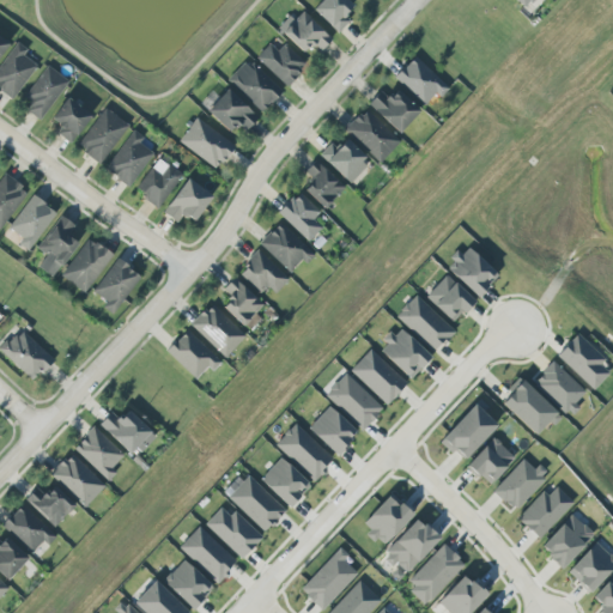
[(311,10),(320,0),(346,0),(352,5),(343,14),(349,19),(337,34),(311,10)]
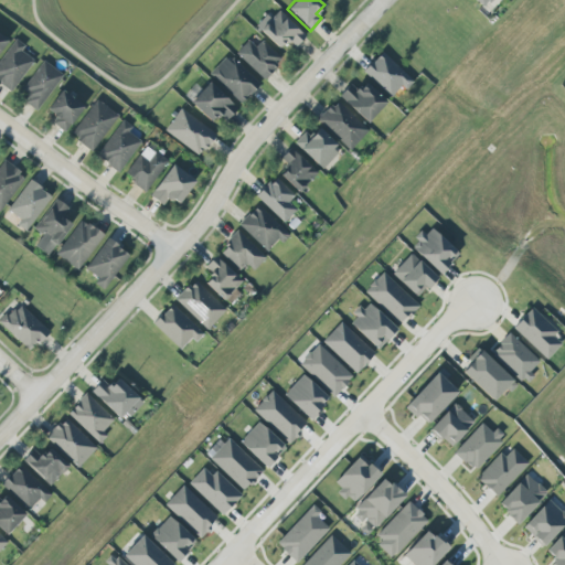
[(492,0),(475,0),(484,9),(492,0)]
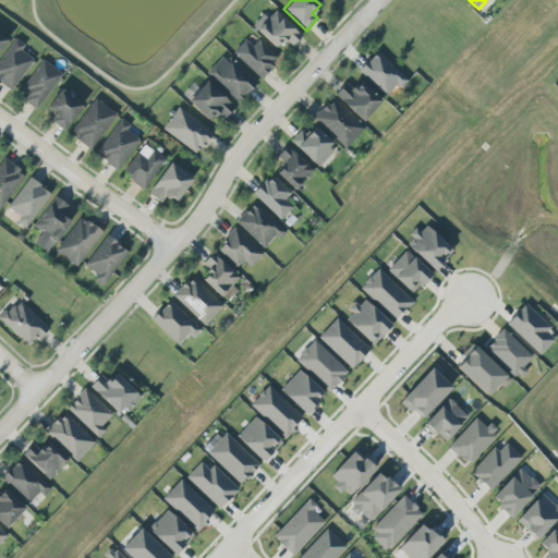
[(274,48),(252,26),(263,14),(267,19),(275,11),(302,36),(292,47),(286,40),(282,44),(279,41),(274,48)]
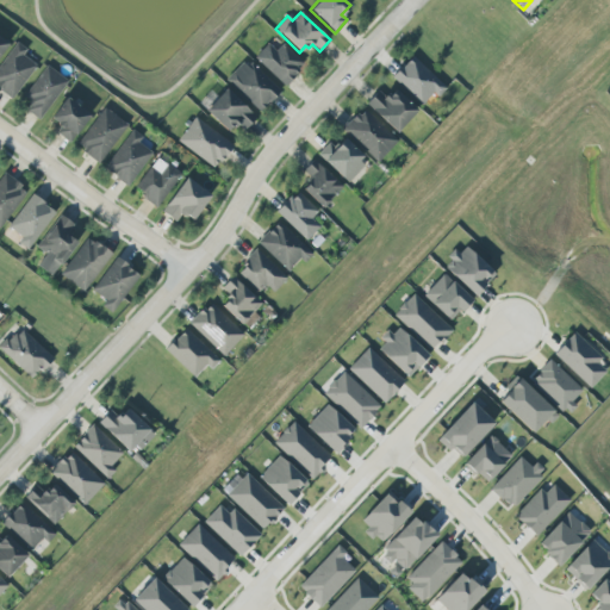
[(0,64),(17,43),(25,49),(22,55),(36,66),(11,99),(0,91),(0,64)]
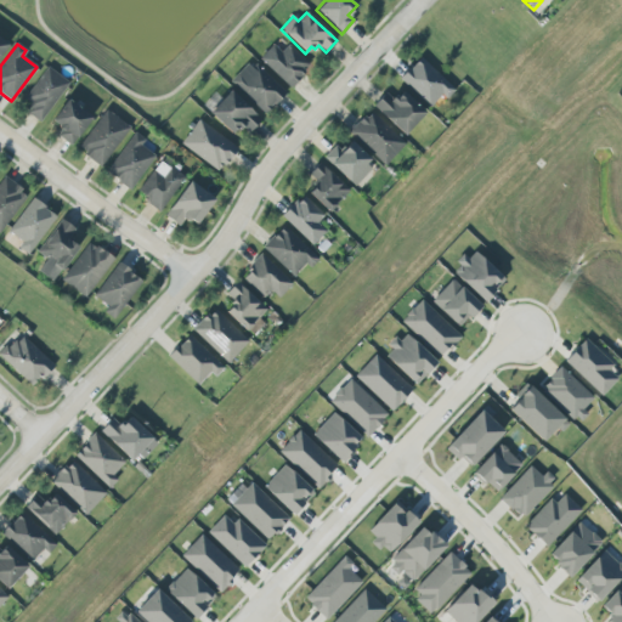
[(288,45),(309,63),(303,69),(305,72),(290,88),(259,58),(272,44),(281,52),(288,45)]
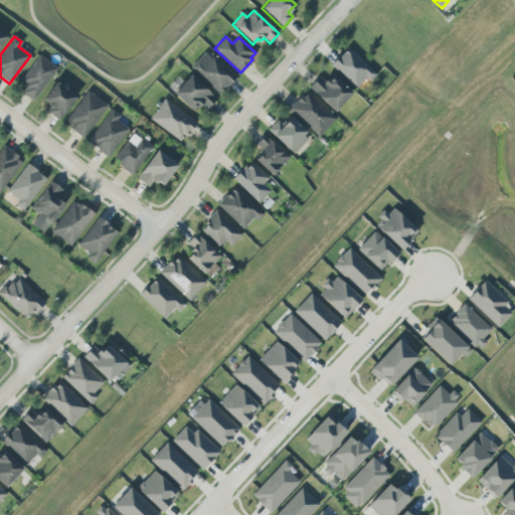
[(355,89),(330,64),(339,54),(340,55),(348,47),(375,74),(368,81),(365,77),(355,89)]
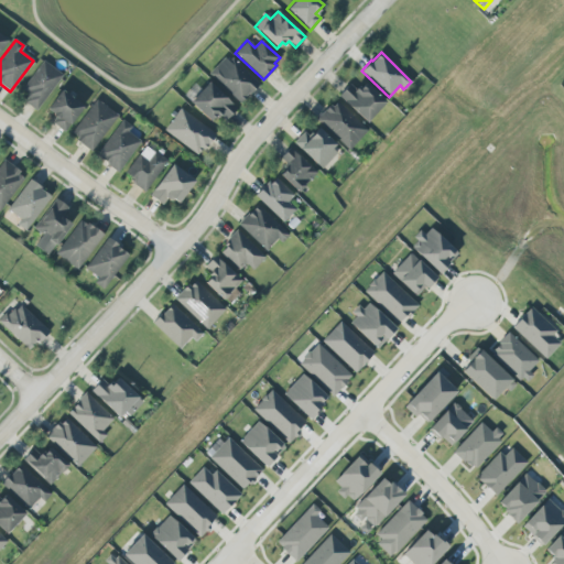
[(239,104),(208,74),(224,57),(228,62),(231,58),(259,84),(249,96),(248,95),(239,104)]
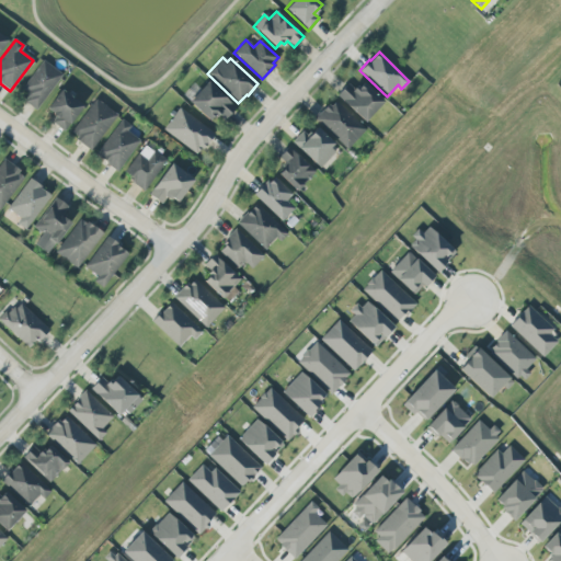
[(22,89),(43,60),(63,75),(35,111),(24,102),(27,96),(25,94),(26,92),(22,89)]
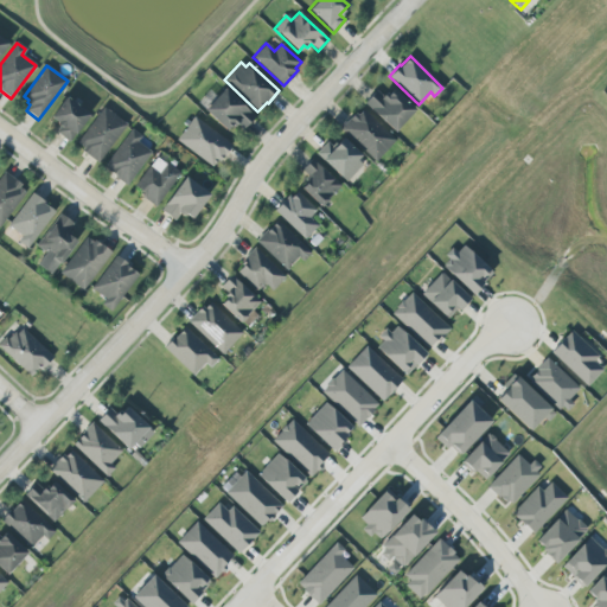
[(204,109),(224,89),(254,116),(242,129),(236,123),(234,126),(231,125),(225,131),(204,109)]
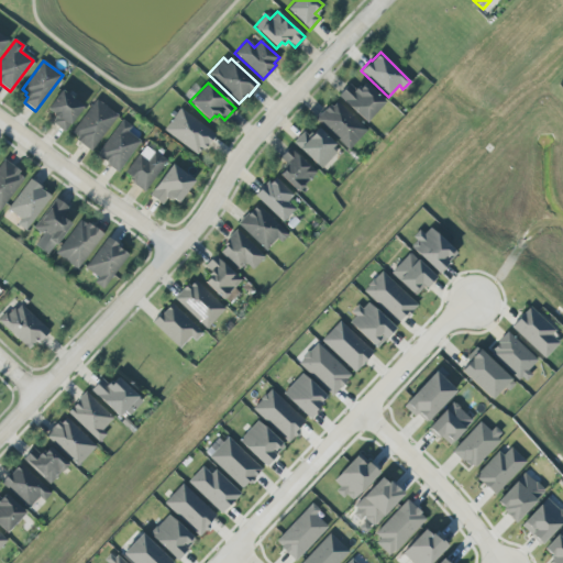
[(365,122),(338,96),(349,84),(354,89),(356,86),(359,88),(364,83),(384,102),(365,122)]
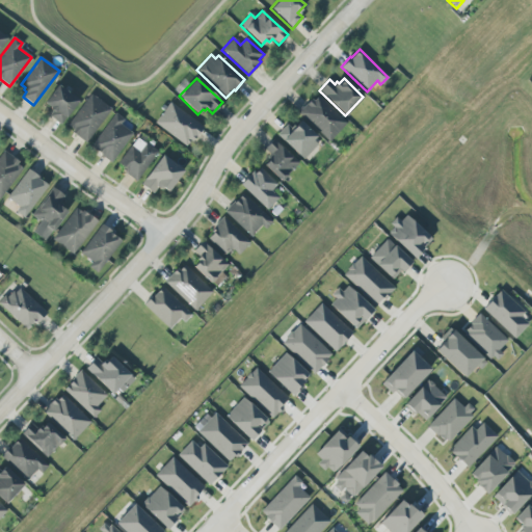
[(44,103),(57,84),(78,100),(60,124),(49,115),(52,111),(48,108),(49,106),(44,103)]
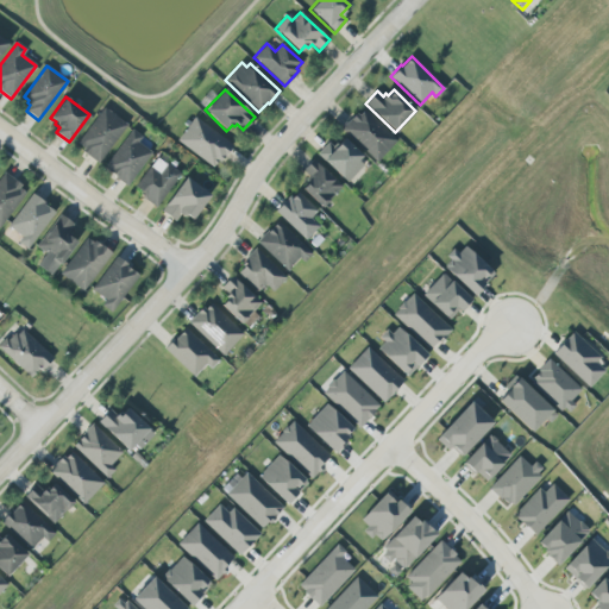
[(76,143),(104,107),(127,125),(98,163),(81,151),(83,148),(76,143)]
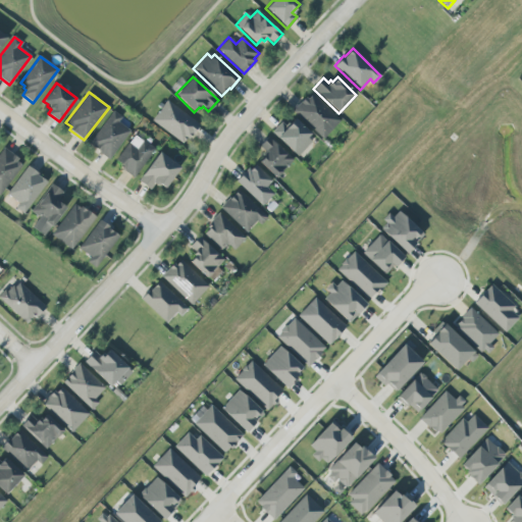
[(322,139),(293,110),(305,97),(307,99),(312,94),(340,120),(322,139)]
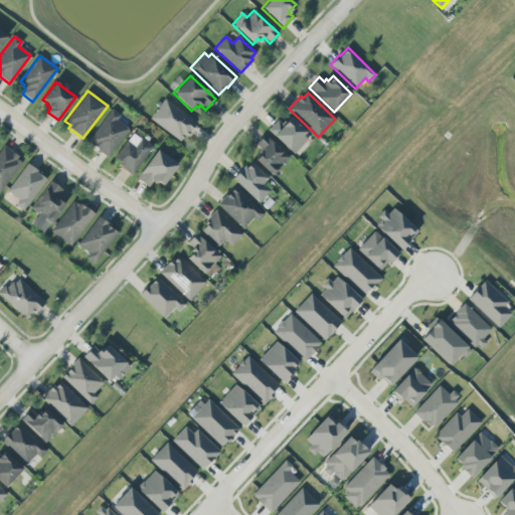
[(180,142),(149,119),(164,99),(196,123),(185,138),(184,136),(180,142)]
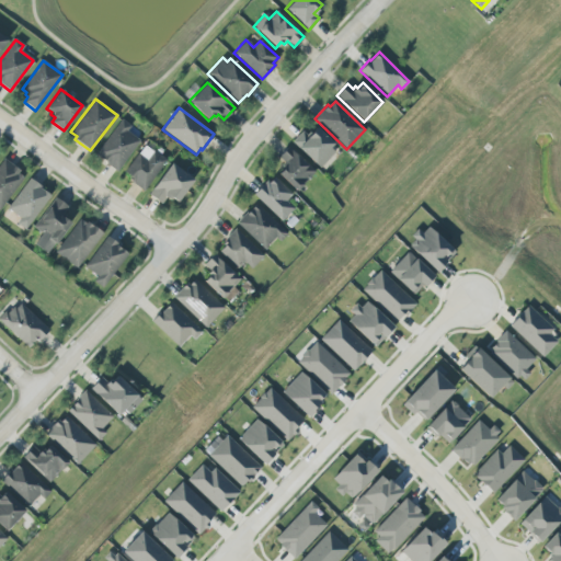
[(94,155),(122,119),(130,126),(126,132),(139,140),(116,171),(94,155)]
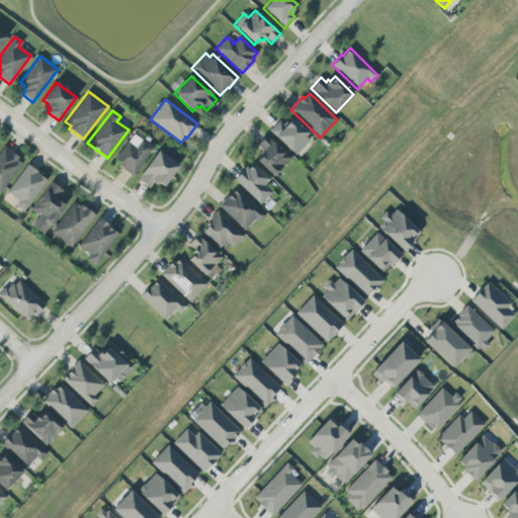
[(294,156),(269,132),(279,121),(284,125),(291,117),(308,133),(304,137),(309,141),(294,156)]
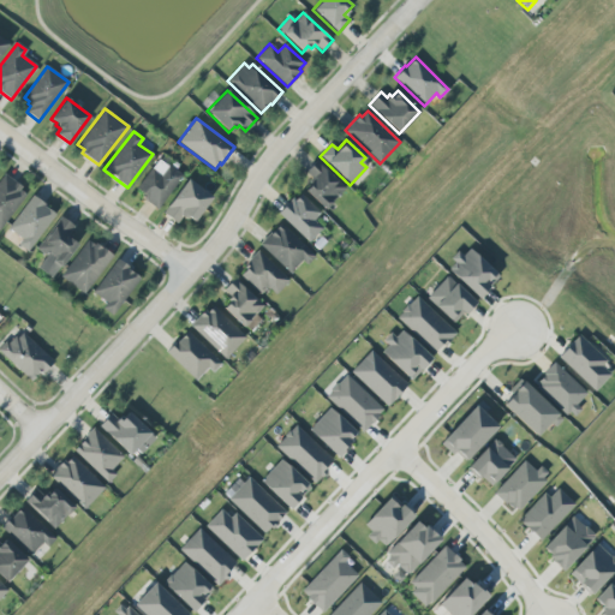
[(136,189),(159,159),(181,175),(156,210),(145,201),(147,199),(141,196),(142,193),(136,189)]
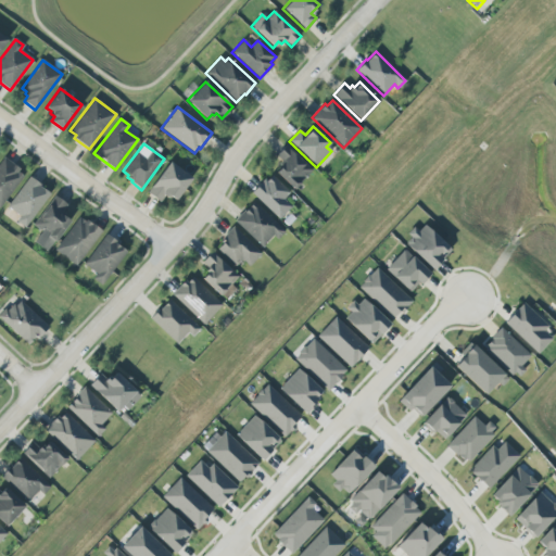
[(275,173),(283,163),(276,155),(286,144),(312,169),(293,190),(275,173)]
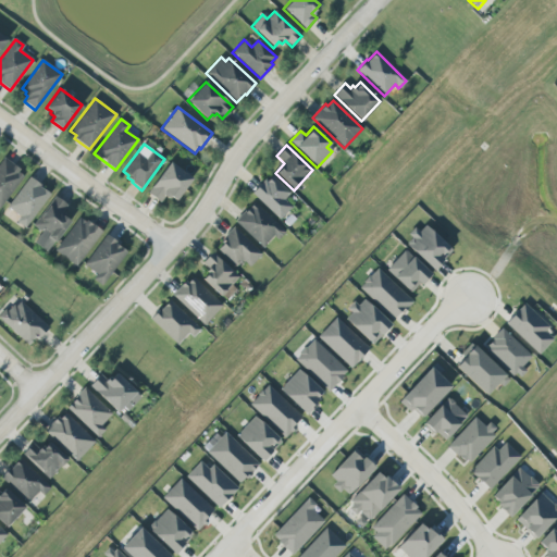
[(0,207),(0,162),(3,158),(19,170),(17,172),(23,176),(0,207)]
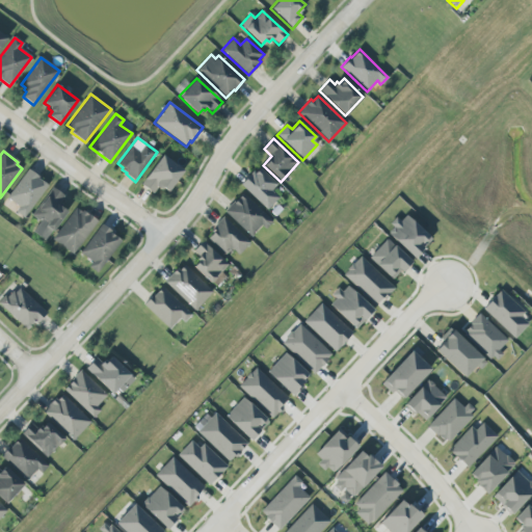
[(167,192),(162,188),(160,190),(157,187),(152,193),(140,184),(162,155),(183,170),(167,192)]
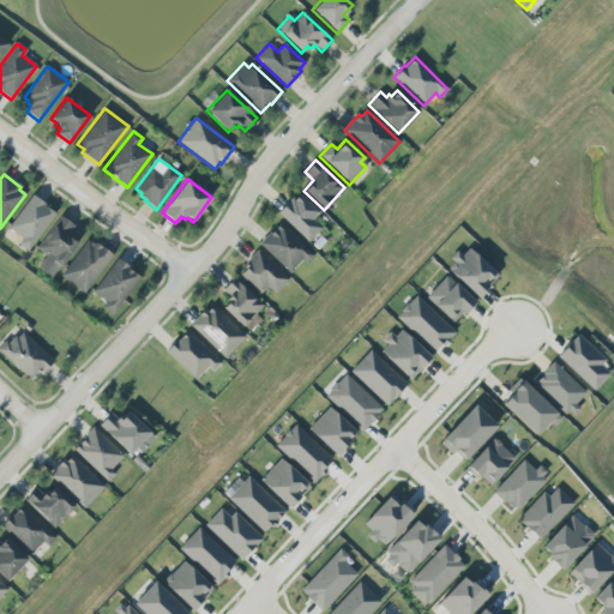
[(319,214),(312,221),(320,228),(307,242),(277,212),(292,197),(294,200),(300,194),(319,214)]
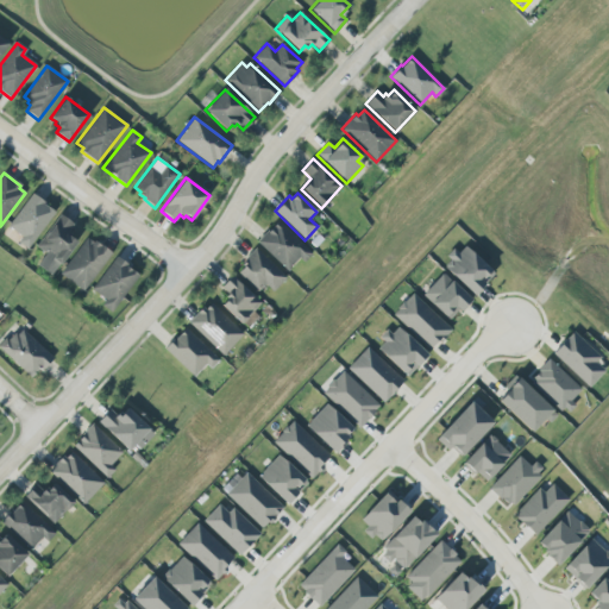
[(8,226),(32,194),(45,203),(44,205),(54,212),(26,249),(18,242),(22,237),(8,226)]
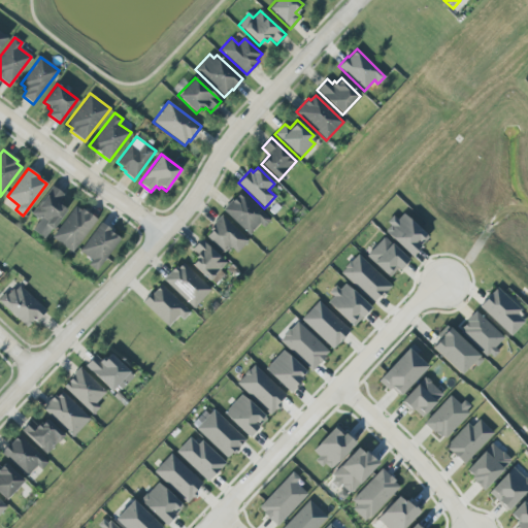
[(31,213),(52,186),(63,195),(57,203),(66,210),(44,238),(32,229),(39,220),(31,213)]
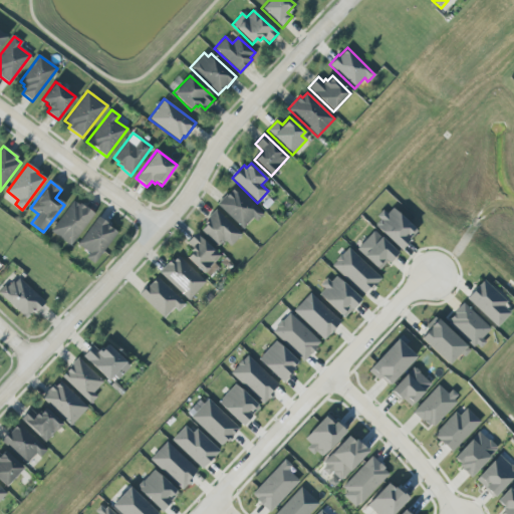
[(241,228),(215,204),(224,194),(226,196),(234,187),(262,214),(256,221),(252,217),(241,228)]
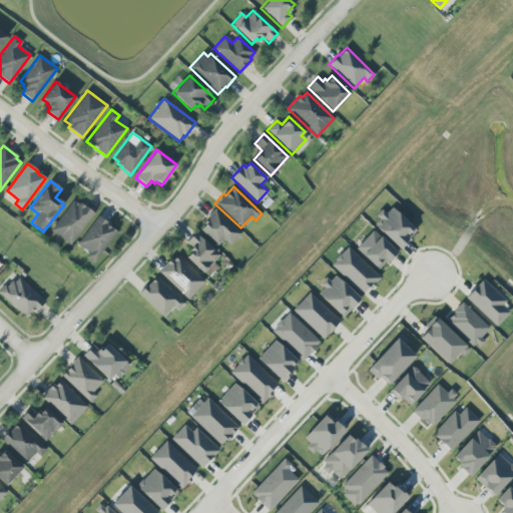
[(70,245),(50,230),(72,200),(78,204),(79,202),(93,213),(70,245)]
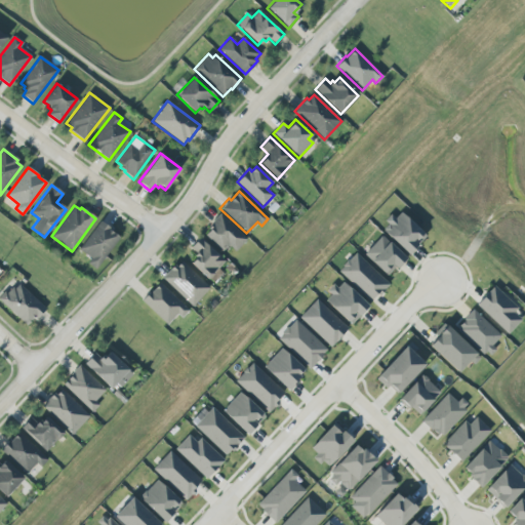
[(400,212),(426,236),(409,254),(382,231),(389,225),(385,220),(390,213),(395,217),(400,212)]
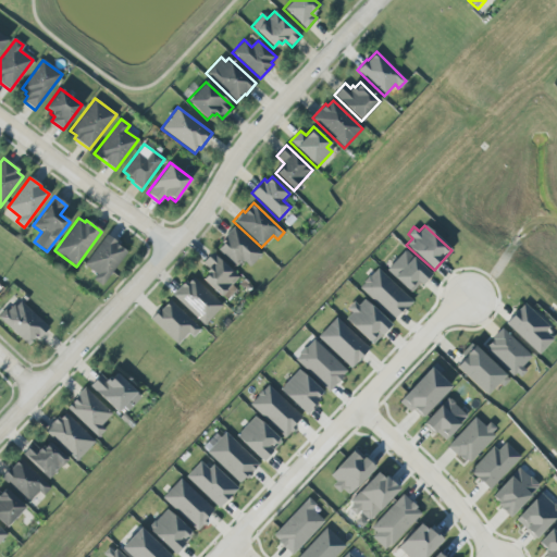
[(217,250),(222,244),(219,242),(233,227),(261,255),(249,267),(242,259),(234,267),(217,250)]
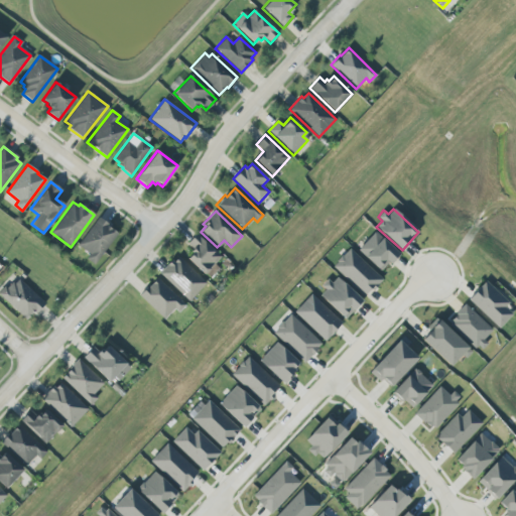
[(78,245),(99,217),(110,226),(108,227),(117,234),(93,265),(86,259),(90,254),(78,245)]
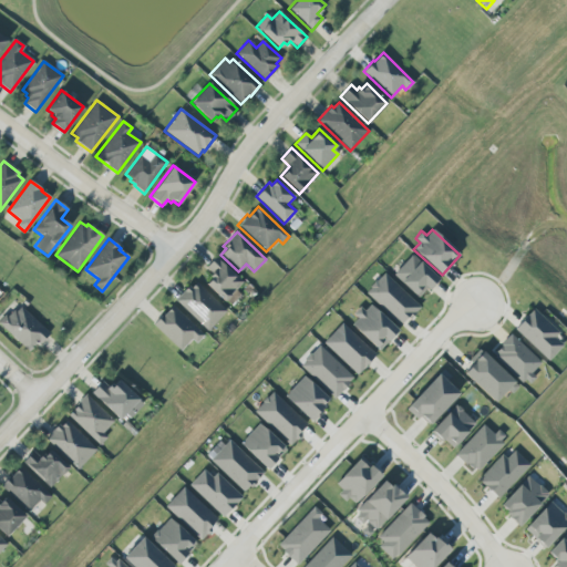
[(412,255),(439,279),(429,291),(425,289),(418,298),(393,275),(412,255)]
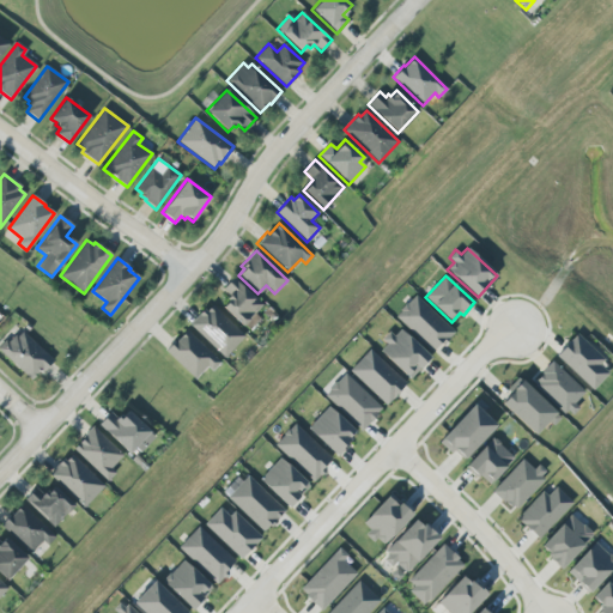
[(222,308),(228,302),(225,299),(230,296),(223,289),(234,278),(262,305),(242,327),(222,308)]
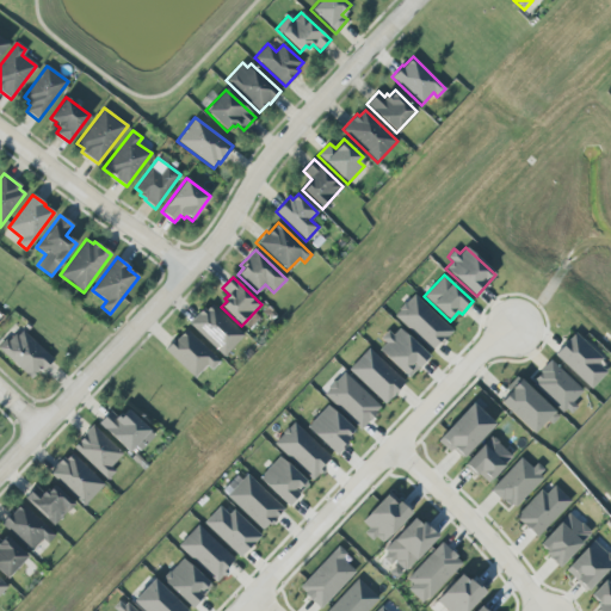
[(413,295),(452,331),(440,344),(438,340),(430,350),(394,315),(413,295)]
